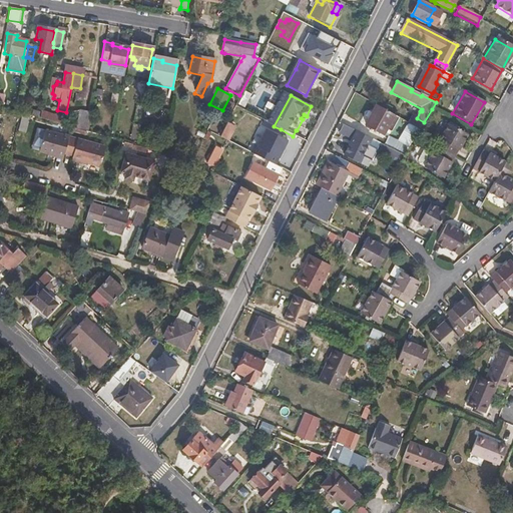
[(141,122),(143,107),(136,106),(133,121),(141,122)]
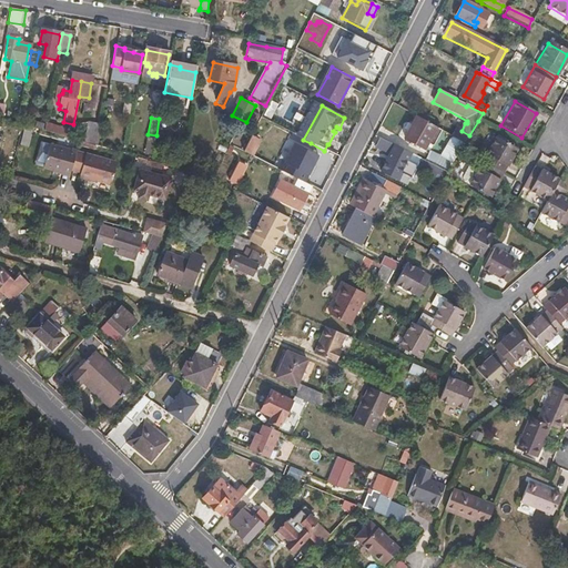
[(444,132),(416,118),(404,140),(423,150),(425,144),(435,150),(444,132)]
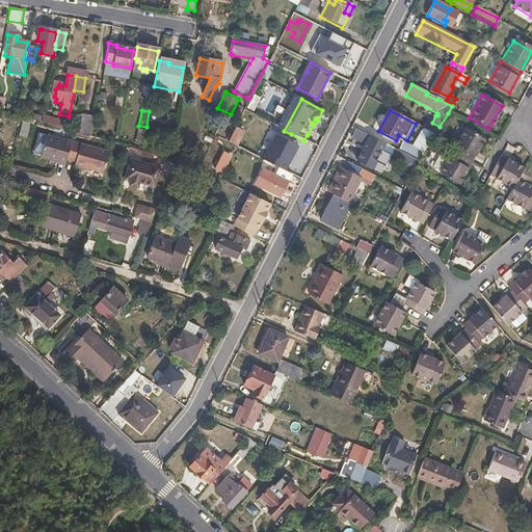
[(91,137),(95,120),(81,116),(78,133),(91,137)]
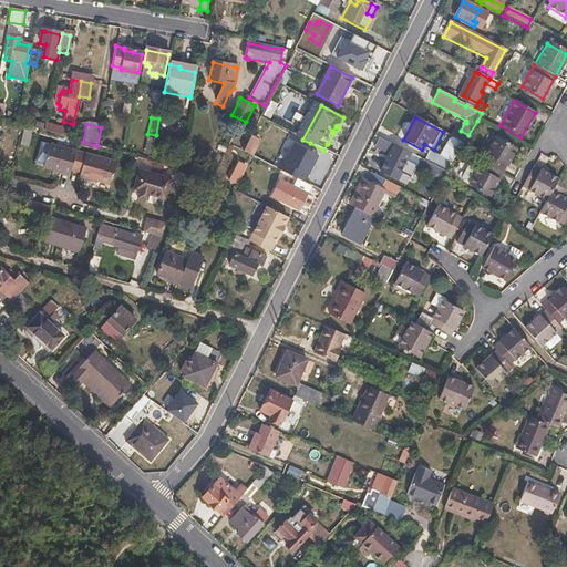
[(72,132),(45,125),(44,131),(70,138),(72,132)]
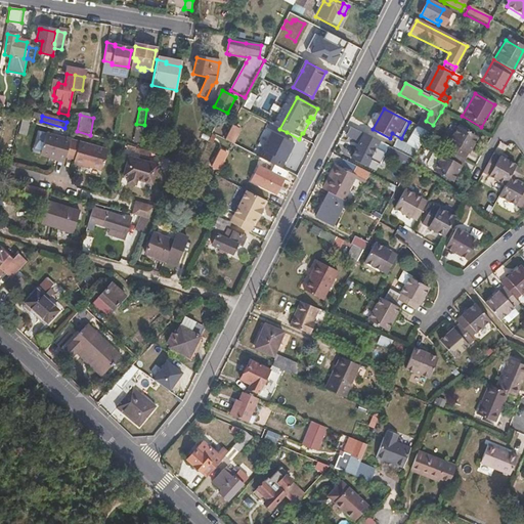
[(429,133),(433,125),(426,121),(422,119),(418,126),(429,133)]
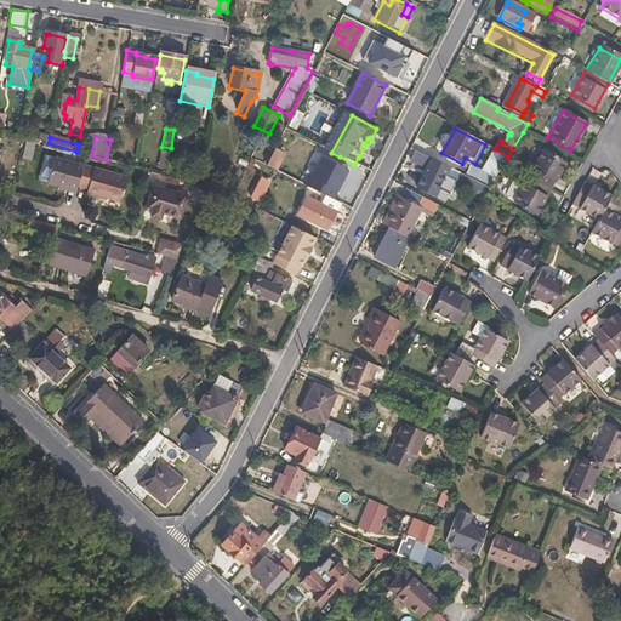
[(311,159),(314,152),(301,146),(297,153),(311,159)]
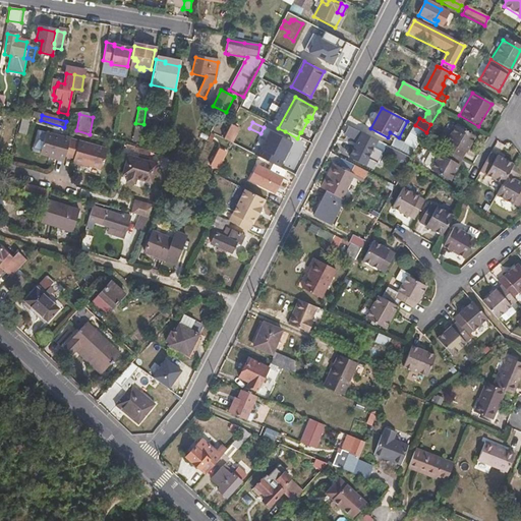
[(285,131),(279,129),(278,128),(268,123),(267,127),(269,128),(268,129),(279,136),(280,134),(282,135),(285,131)]
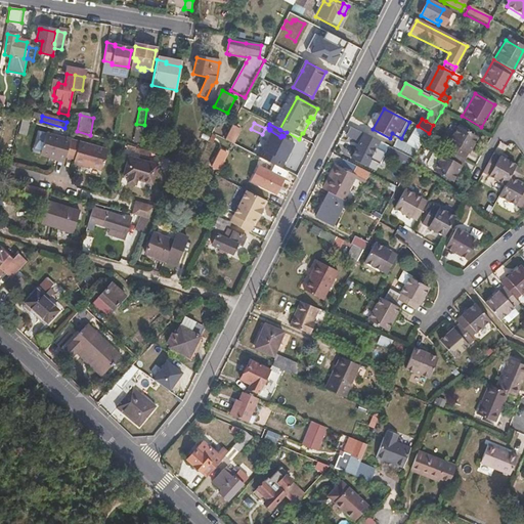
[(406,144),(419,151),(429,133),(418,126),(417,126),(406,144)]
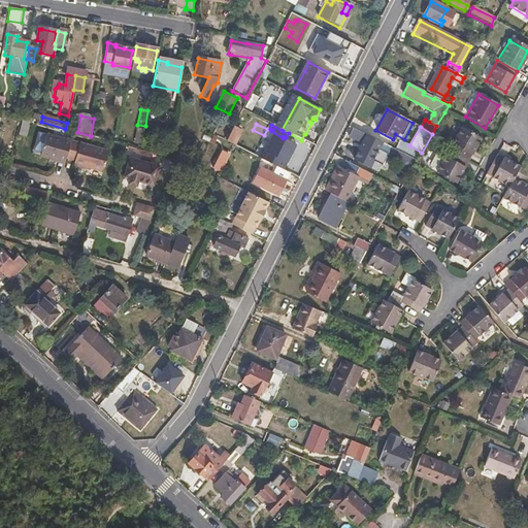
[(466,162),(479,139),(459,128),(447,151),(466,162)]
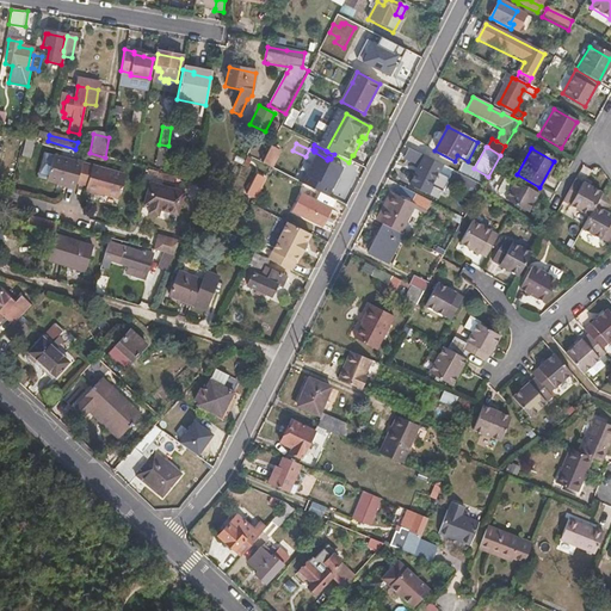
[(76,183),(82,161),(54,153),(45,179),(75,187),(76,183)]
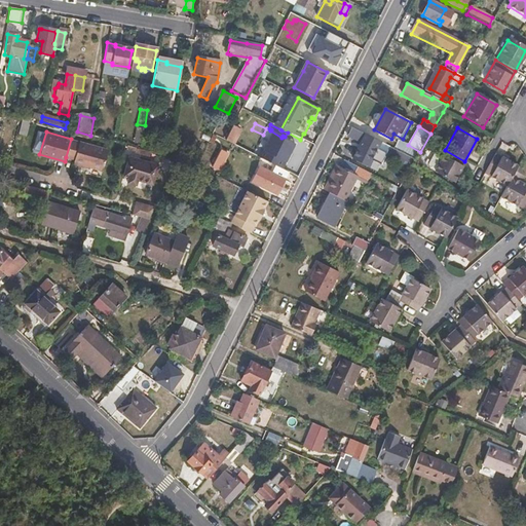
[(231,143),(236,134),(231,132),(227,141),(231,143)]
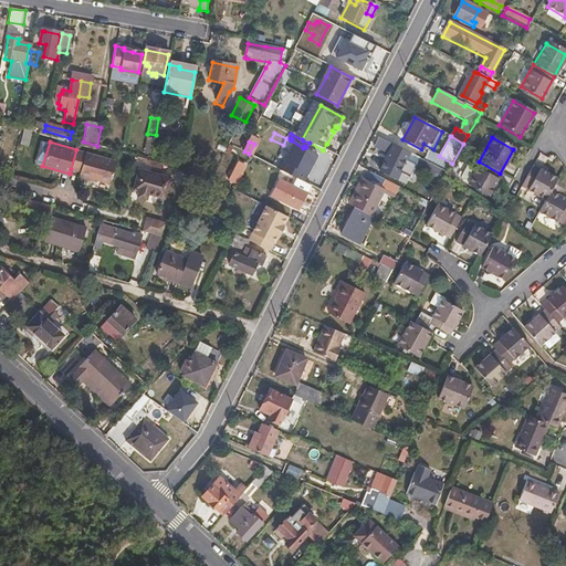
[(447,174),(389,145),(387,149),(391,150),(379,173),(395,180),(405,163),(430,175),(428,180),(439,187),(444,178),(447,174)]
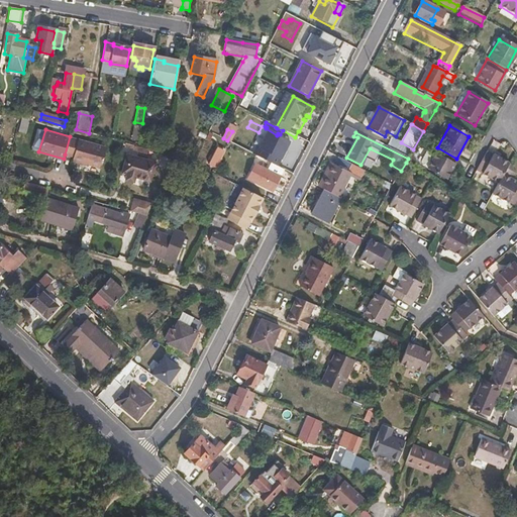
[(271,163),(281,145),(261,135),(255,145),(260,146),(254,154),(271,163)]
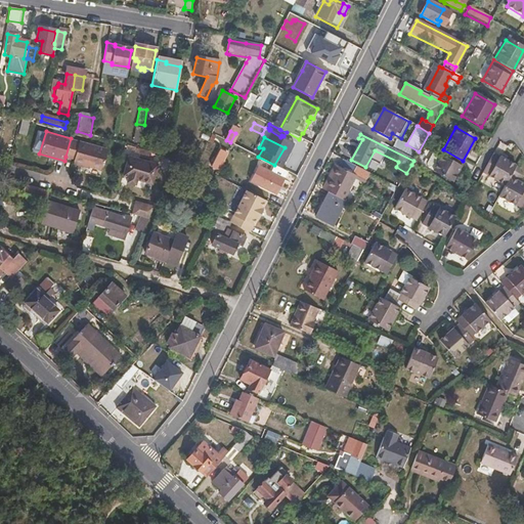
[(100,171),(106,149),(86,143),(71,138),(66,157),(74,159),(73,163),(100,171)]
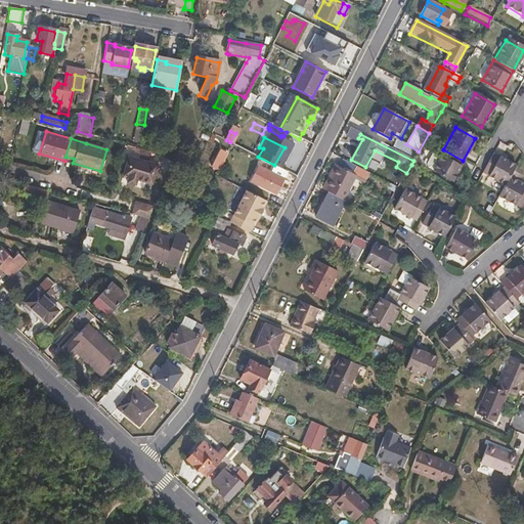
[(406,144),(397,140),(392,149),(413,160),(419,151),(406,144)]
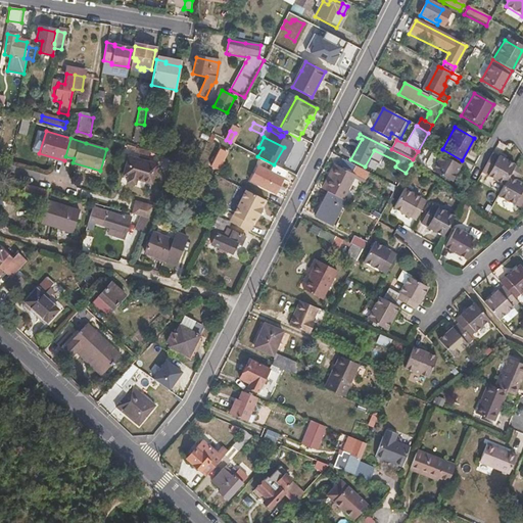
[(162,153),(164,146),(154,144),(153,150),(162,153)]
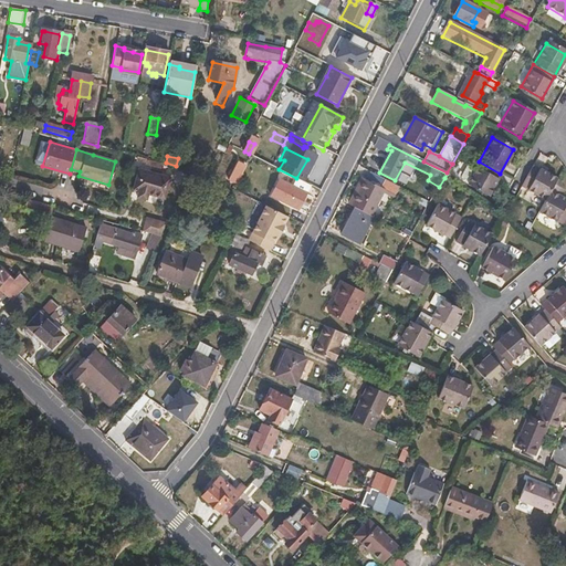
[(488,197),(500,174),(479,161),(475,167),(465,185),(488,197)]
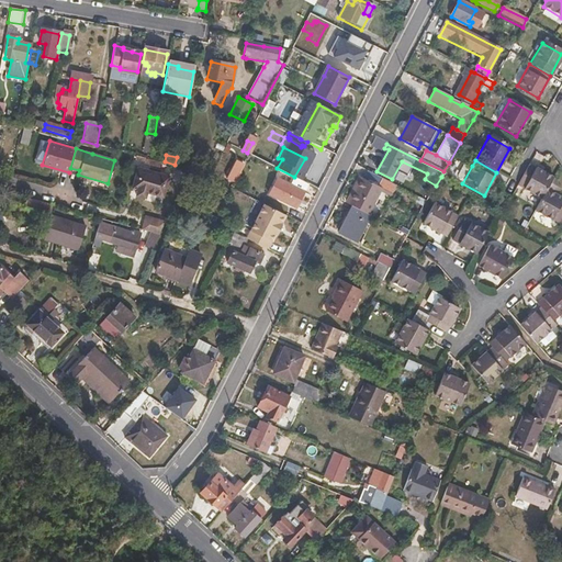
[(462,183),(472,166),(465,161),(461,163),(454,175),(456,179),(462,183)]
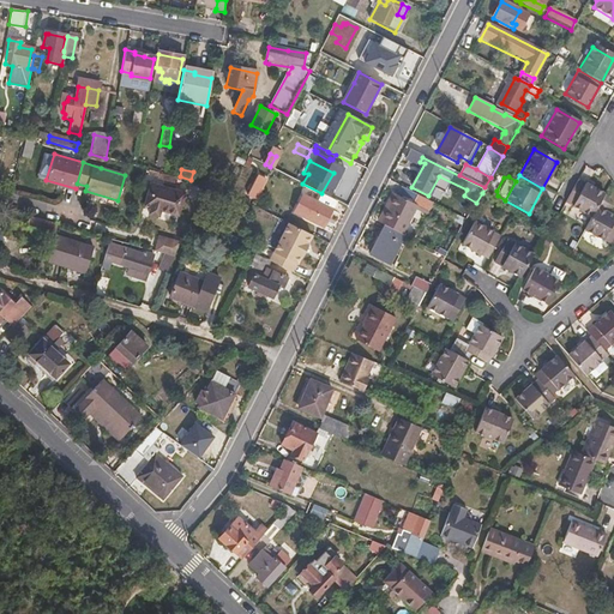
[(257,199),(266,182),(257,178),(247,196),(257,199)]
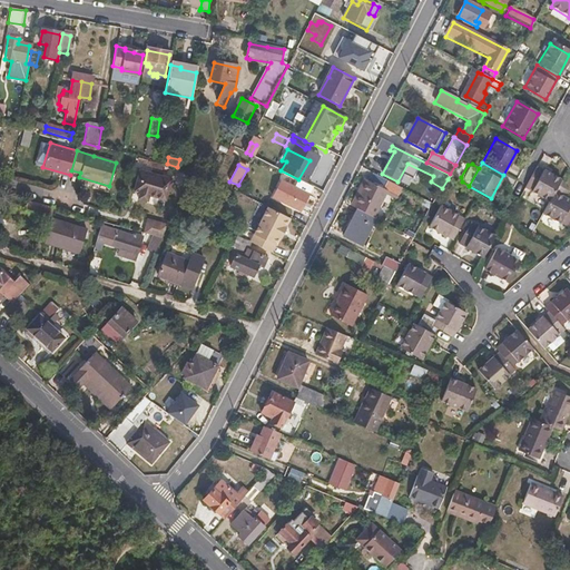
[(549,203),(560,184),(560,183),(536,168),(523,189),(549,203)]
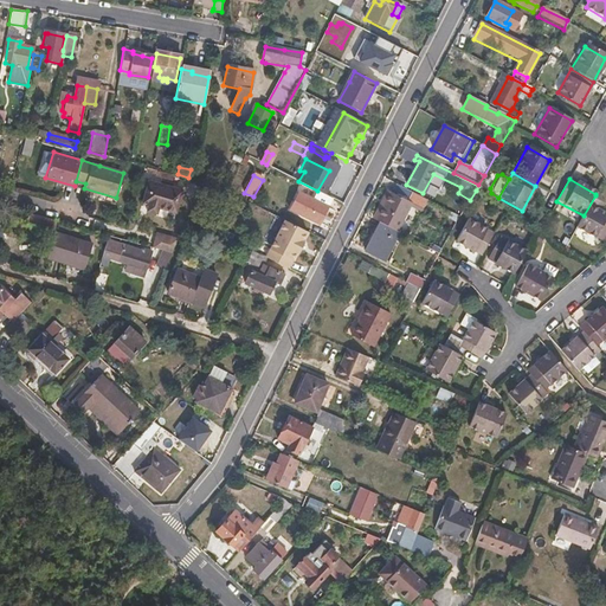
[(178,214),(184,192),(147,181),(141,204),(147,206),(144,212),(159,216),(160,210),(178,214)]
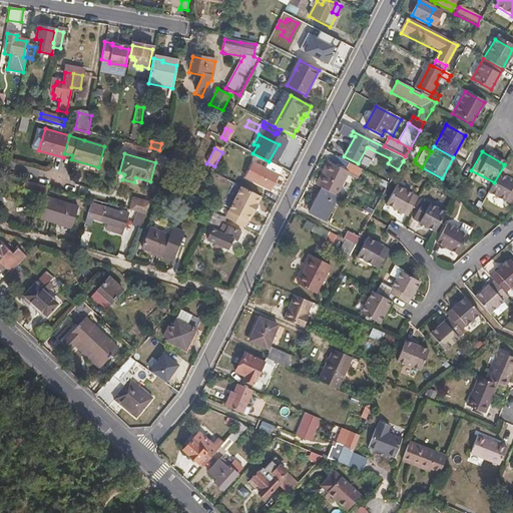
[(268,162),(265,169),(277,176),(281,169),(268,162)]
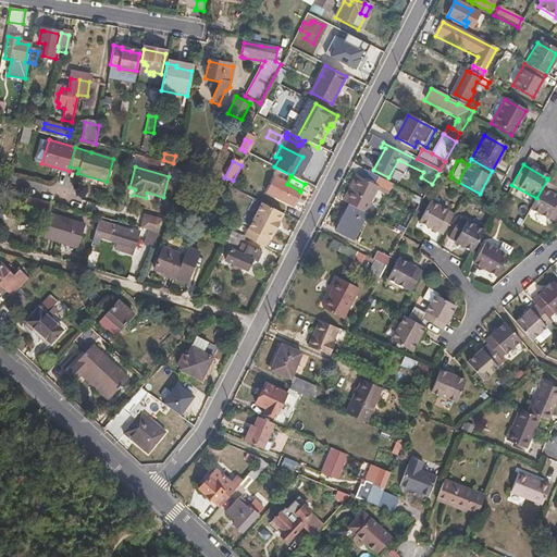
[(366,213),(379,187),(390,193),(393,185),(378,177),(374,185),(357,176),(343,203),(349,207),(364,214),(366,213)]
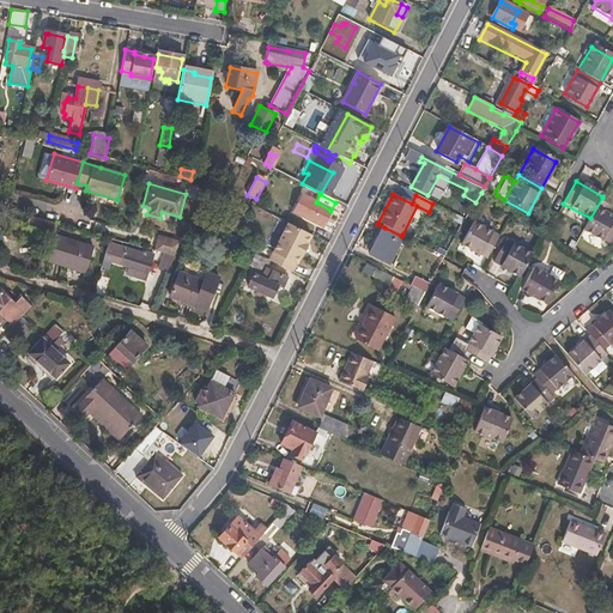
[(321,229),(331,211),(316,202),(303,196),(292,214),(321,229)]
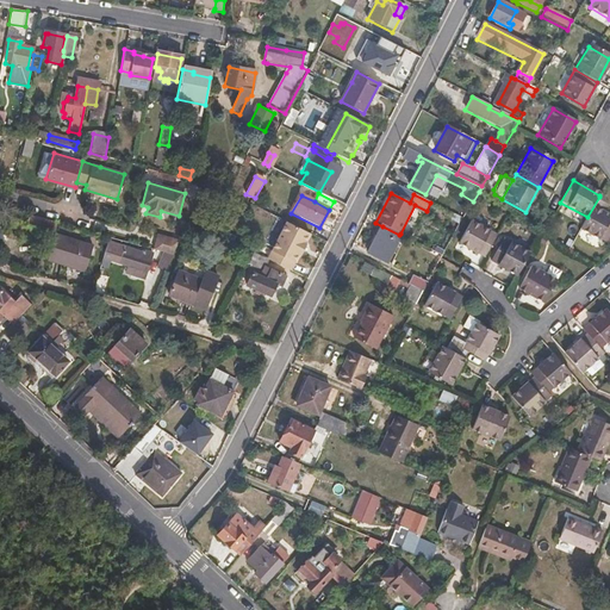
[(607,244),(609,237),(609,217),(605,215),(609,207),(602,198),(599,197),(587,217),(580,230),(607,244)]
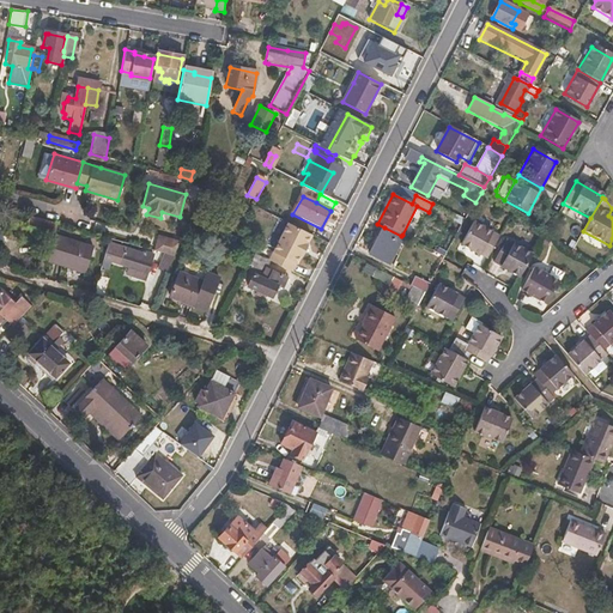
[(44,249),(53,223),(29,217),(26,226),(38,230),(34,246),(44,249)]
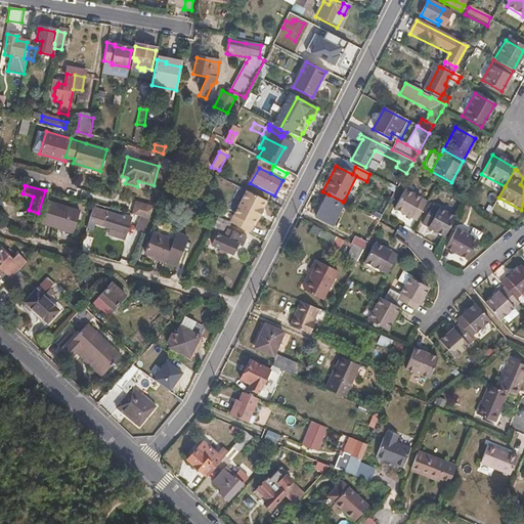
[(204,201),(207,193),(200,189),(195,197),(204,201)]
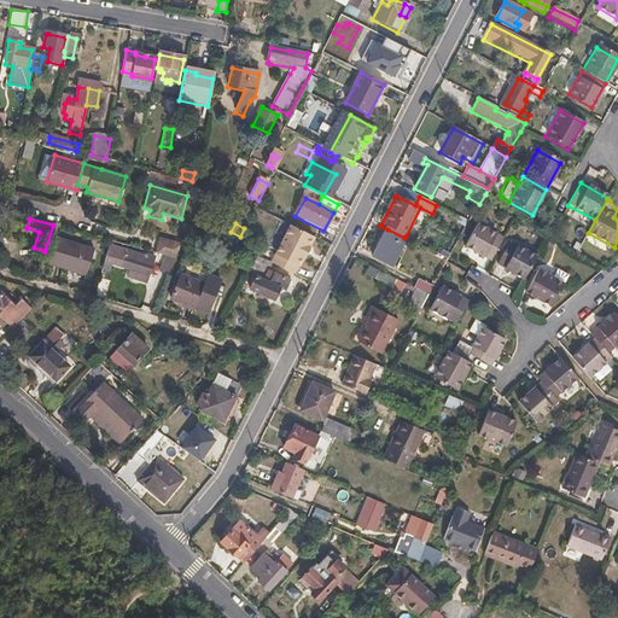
[(304,261),(309,249),(308,248),(313,238),(290,227),(274,256),(298,268),(302,260),(304,261)]
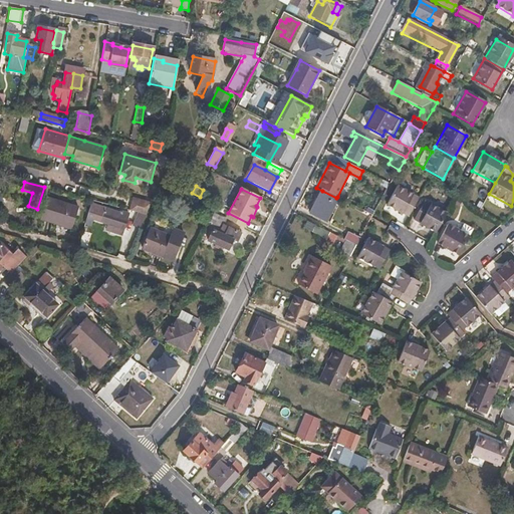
[(405,222),(416,202),(394,190),(383,209),(405,222)]
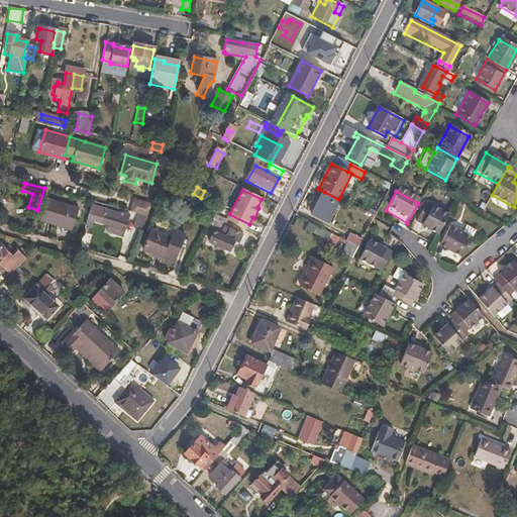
[(328,224),(340,200),(338,199),(324,192),(318,204),(312,216),(328,224)]
